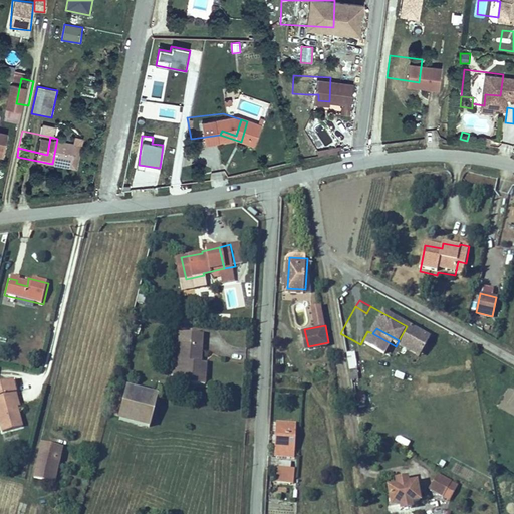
[(193,336),(166,334),(165,345),(175,346),(171,383),(194,387),(196,366),(190,365),(193,336)]
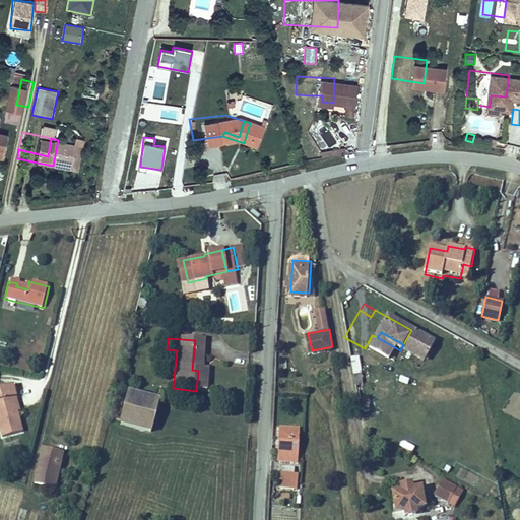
[(353,376),(355,385),(363,384),(361,374),(353,376)]
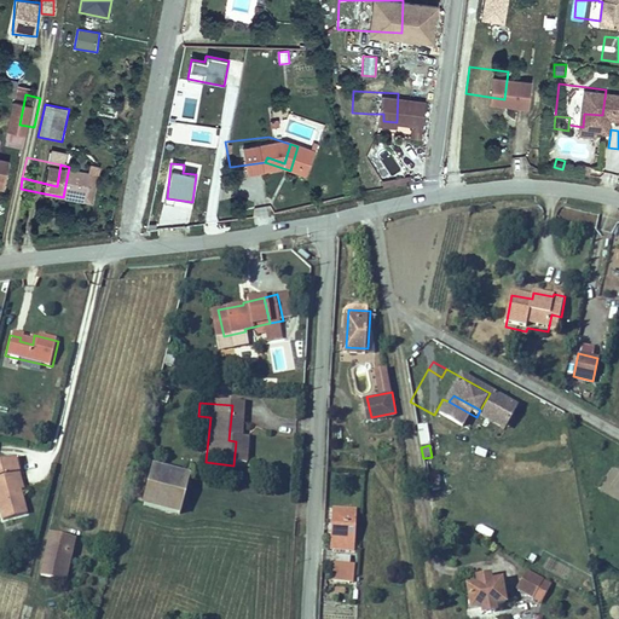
[(0,473),(0,520),(25,514),(15,470),(0,473)]
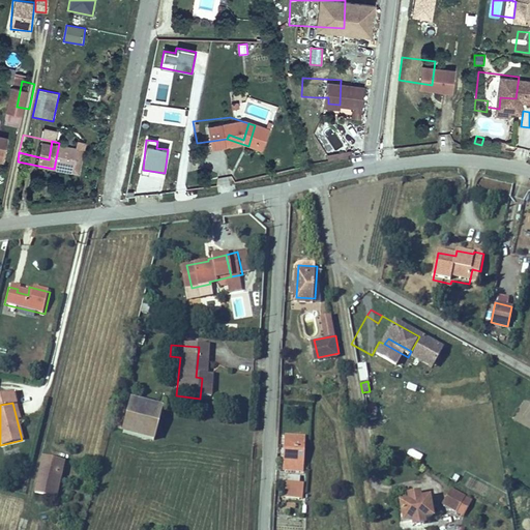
[(110,443),(155,453),(164,420),(118,410),(110,443)]
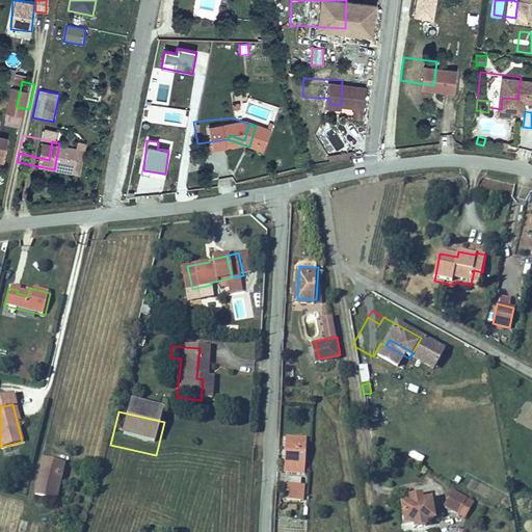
[(290,434),(287,468),(300,469),(301,461),(306,462),(308,435),(290,434)]
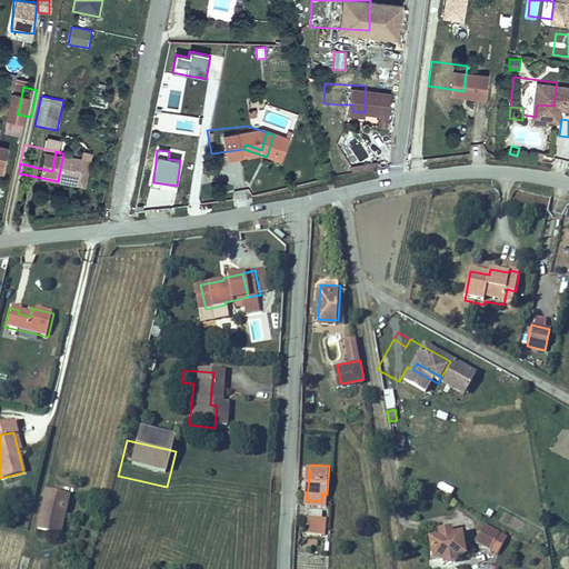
[(453,497),(457,491),(439,482),(436,488),(453,497)]
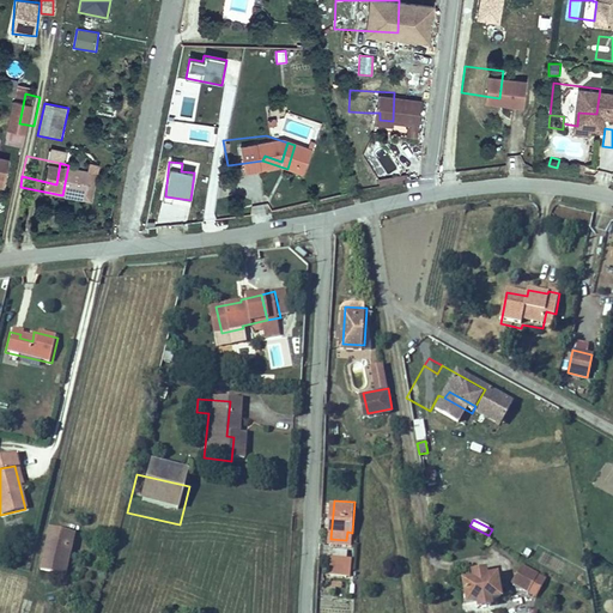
[(612,529),(610,528),(598,548),(612,557),(612,529)]
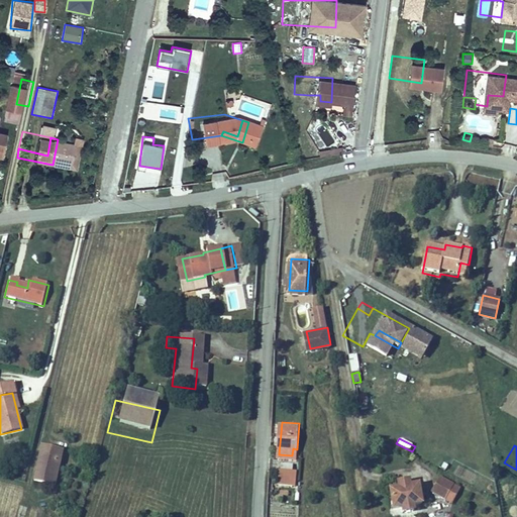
[(52,449),(45,481),(59,484),(65,452),(52,449)]
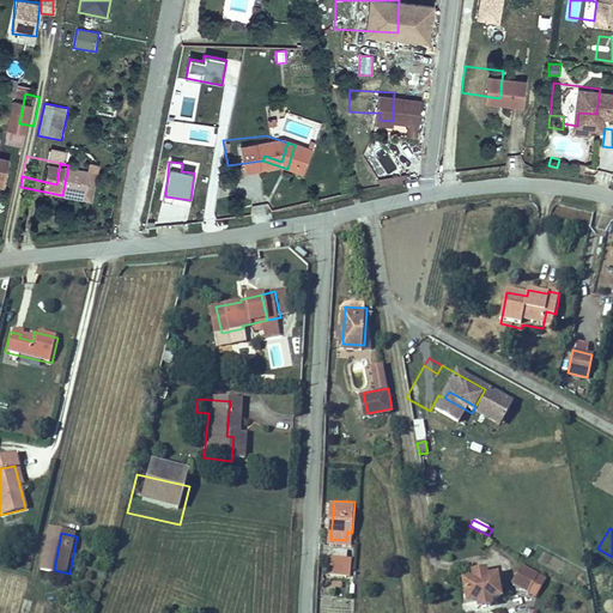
[(513,563),(489,550),(479,569),(503,582),(513,563)]
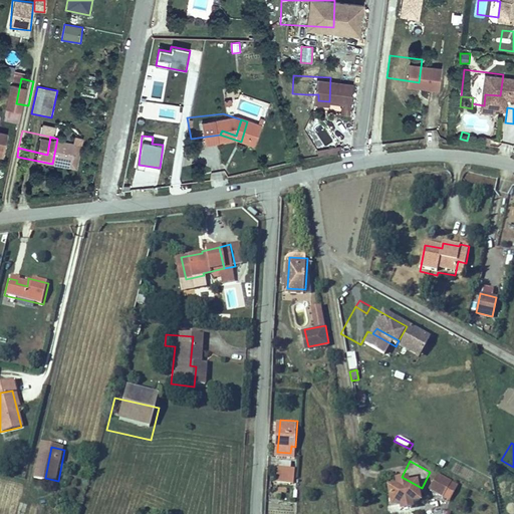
[(281,464),(280,479),(292,480),(293,465),(281,464)]
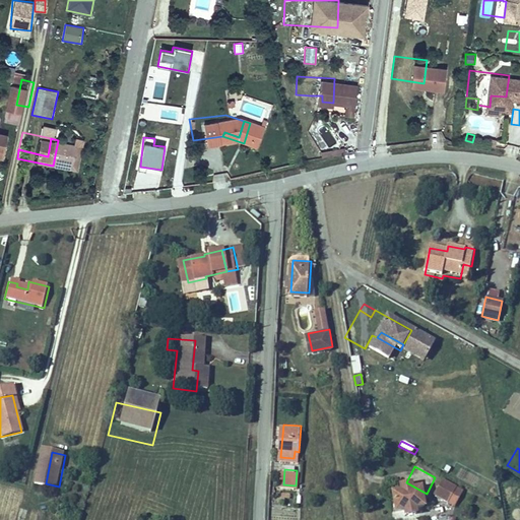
[(373,477),(364,478),(368,499),(376,498),(377,503),(389,501),(389,496),(397,494),(394,473),(385,475),(373,477)]
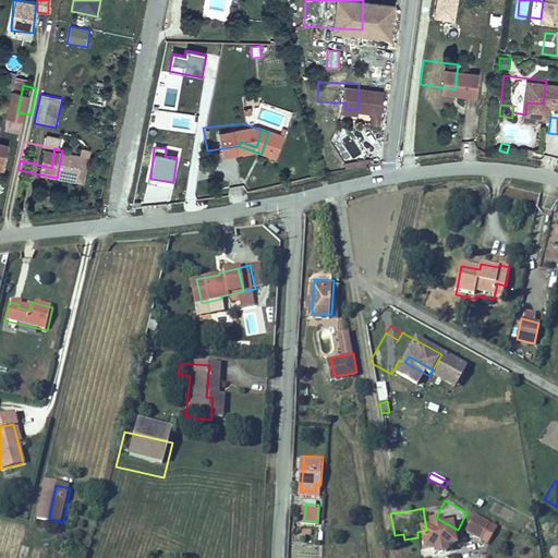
[(474,516),(465,533),(488,545),(497,528),(474,516)]
